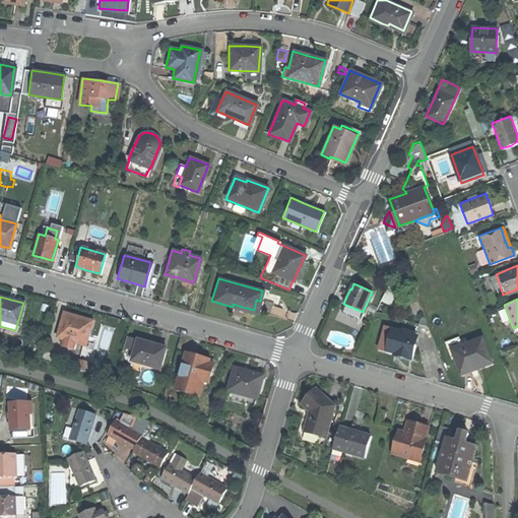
[(84,344),(91,321),(75,316),(63,312),(56,336),(63,338),(61,344),(72,348),(74,342),(84,344)]
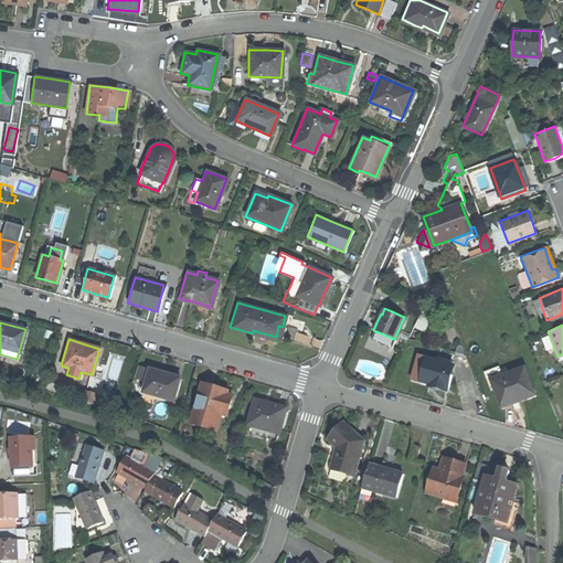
[(450,374),(446,373),(449,361),(437,358),(436,361),(418,356),(412,379),(437,385),(447,388),(450,374)]
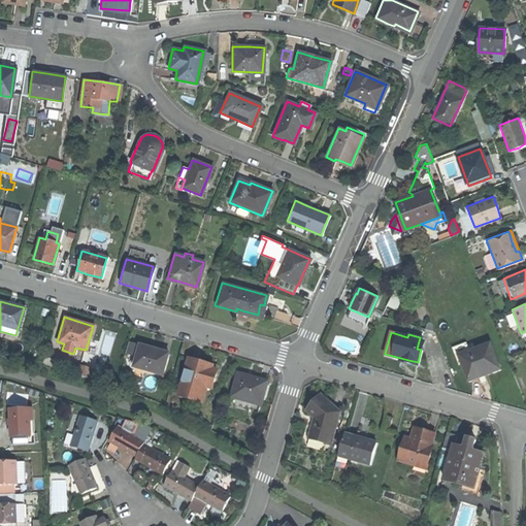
[(482,374),(498,368),(489,341),(458,353),(467,380),(482,374)]
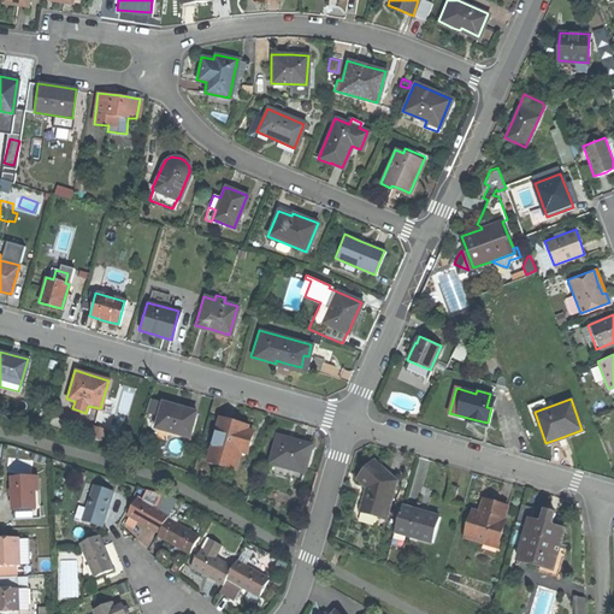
[(154,426),(188,437),(195,412),(181,407),(161,401),(154,426)]
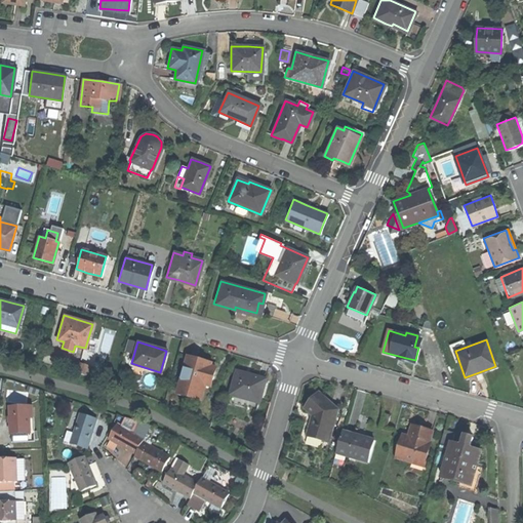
[(202,384),(208,385),(213,367),(208,365),(208,362),(198,359),(186,356),(176,389),(186,391),(186,395),(198,398),(202,384)]
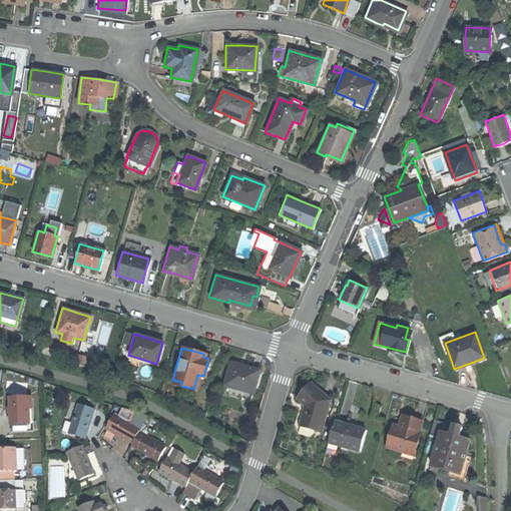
[(74,365),(82,367),(84,358),(77,356),(74,365)]
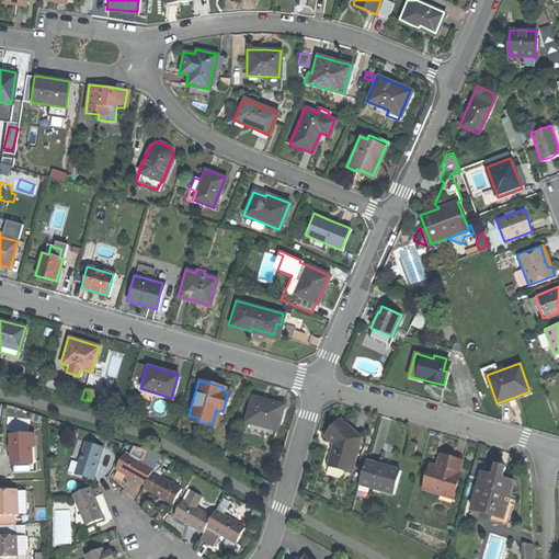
[(243,420),(275,429),(282,403),(264,399),(250,395),(243,420)]
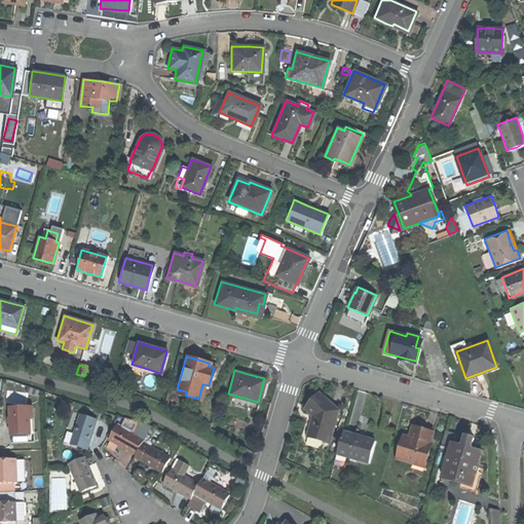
[(307,435),(328,441),(337,409),(326,399),(319,393),(305,408),(312,415),(307,435)]
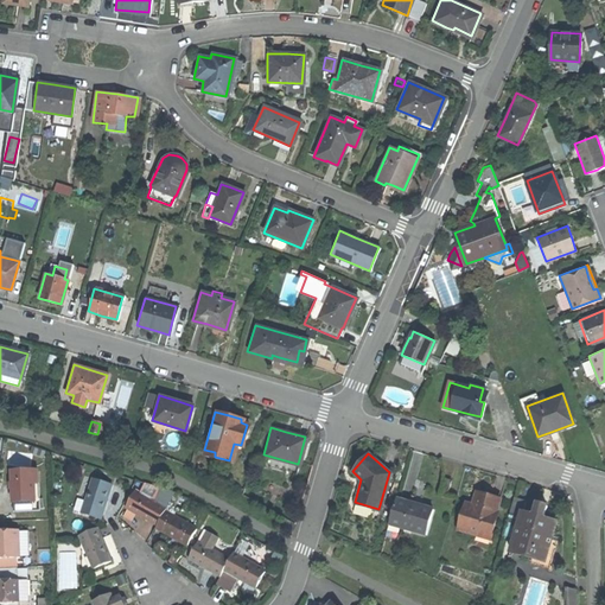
[(12,509),(38,509),(37,469),(11,470),(12,500),(12,509)]
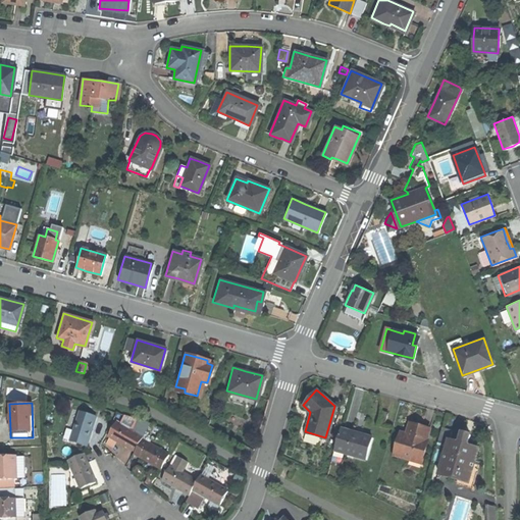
[(69,439),(85,445),(87,438),(95,414),(79,410),(69,439)]
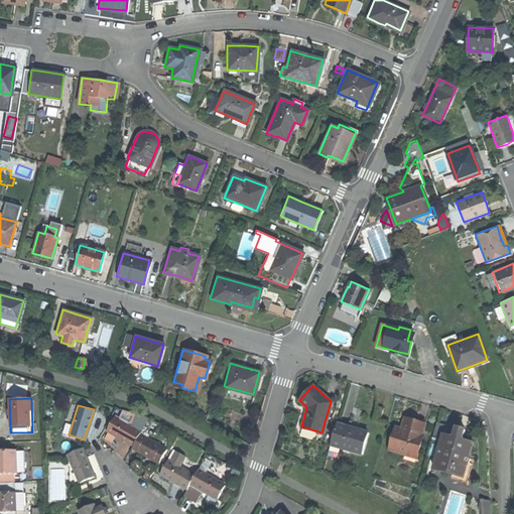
[(382,406),(377,405),(373,417),(379,419),(382,406)]
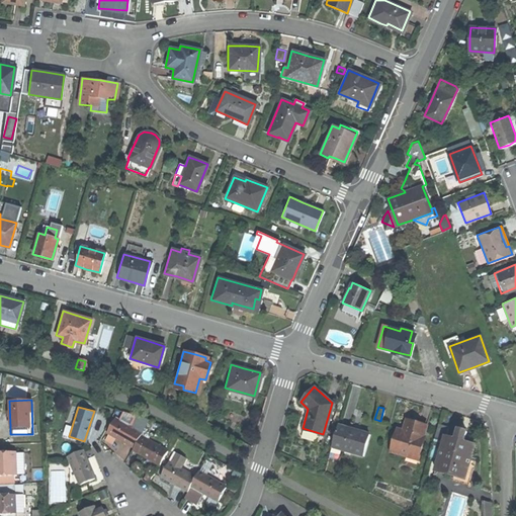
[(141,432),(114,418),(105,431),(120,439),(133,446),(140,435),(141,432)]
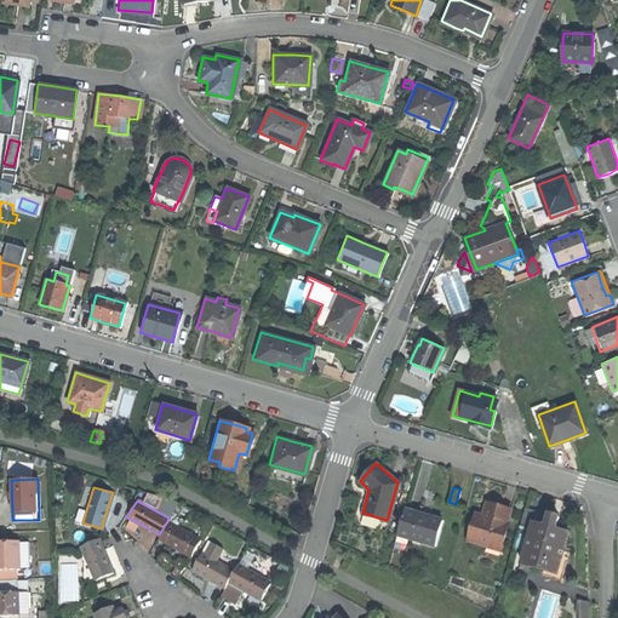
[(507,522),(504,522),(509,508),(495,504),(485,502),(481,515),(474,513),(467,539),(499,549),(507,522)]
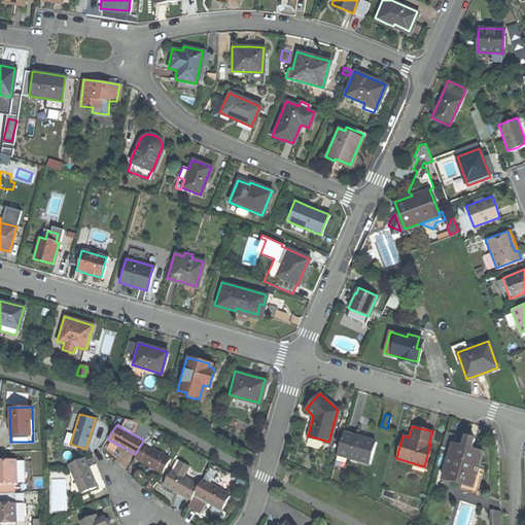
[(370,462),(376,441),(355,434),(343,431),(335,459),(344,462),(346,456),(370,462)]
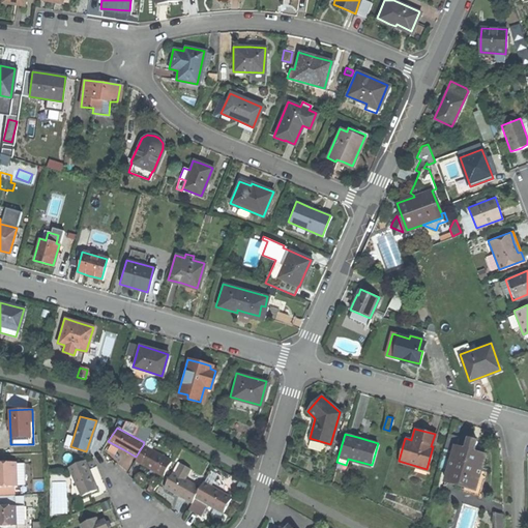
[(475,489),(476,481),(481,482),(485,471),(480,470),(485,455),(473,451),(476,440),(472,439),(467,437),(464,449),(453,446),(457,436),(447,434),(443,448),(452,450),(444,479),(475,489)]
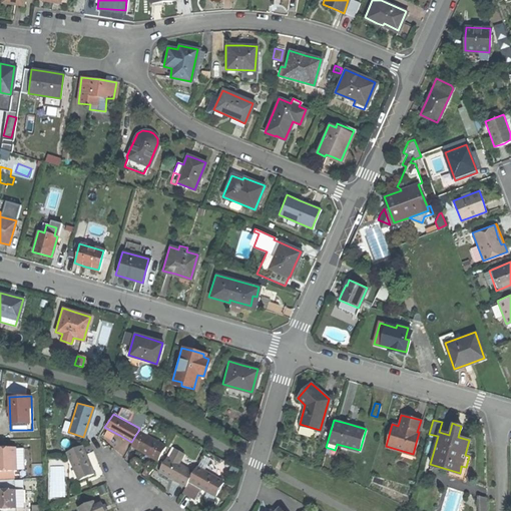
[(165,446),(138,431),(131,442),(130,445),(145,453),(157,460),(165,446)]
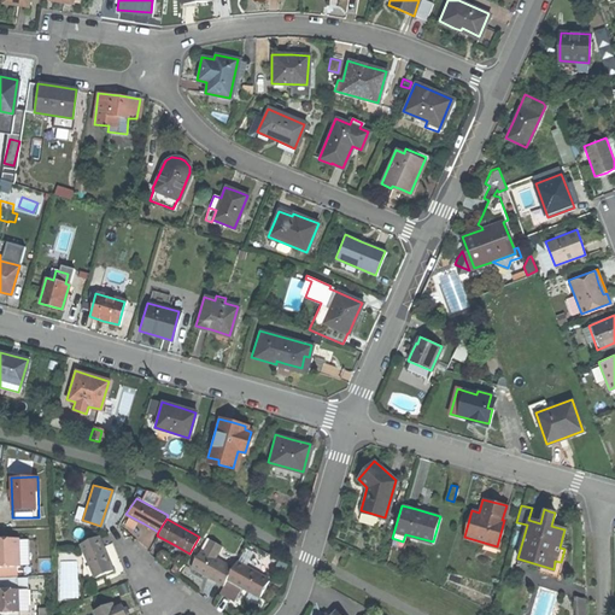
[(94,577),(112,568),(106,556),(98,536),(80,543),(94,577)]
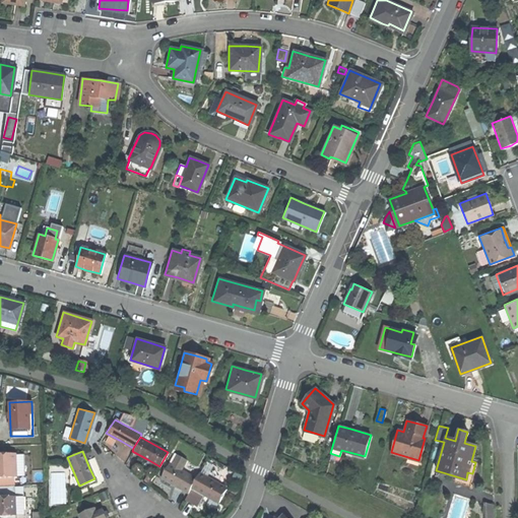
[(15,475),(24,475),(23,453),(15,454),(15,452),(0,452),(0,476),(16,476),(15,475)]
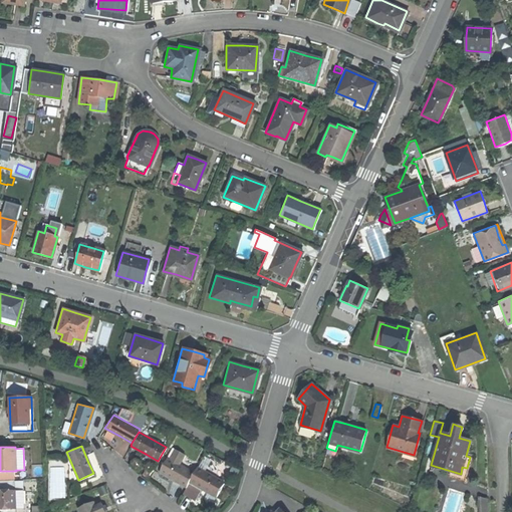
[(193,472),(166,457),(158,471),(169,477),(185,486),(193,472)]
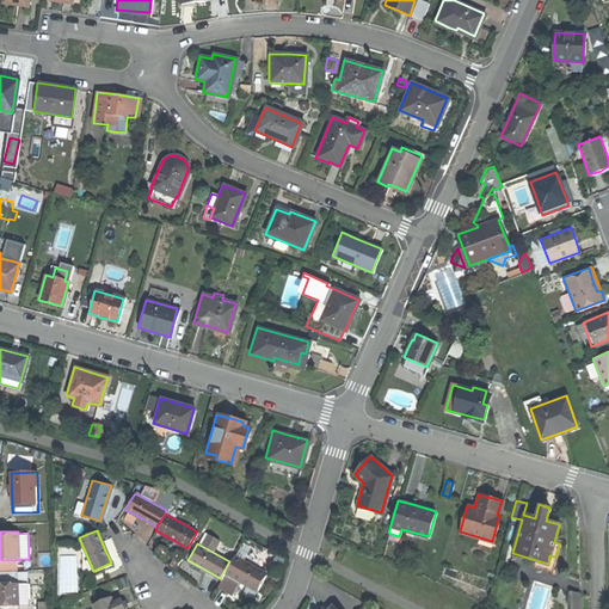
[(234,554),(229,561),(220,578),(216,585),(223,590),(231,594),(239,579),(257,590),(266,573),(234,554)]
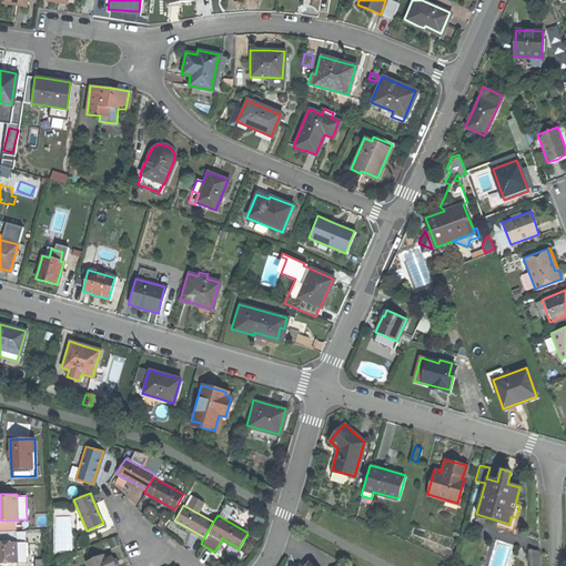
[(17,562),(24,562),(24,543),(23,541),(16,542),(16,529),(0,529),(0,563),(17,563),(17,562)]
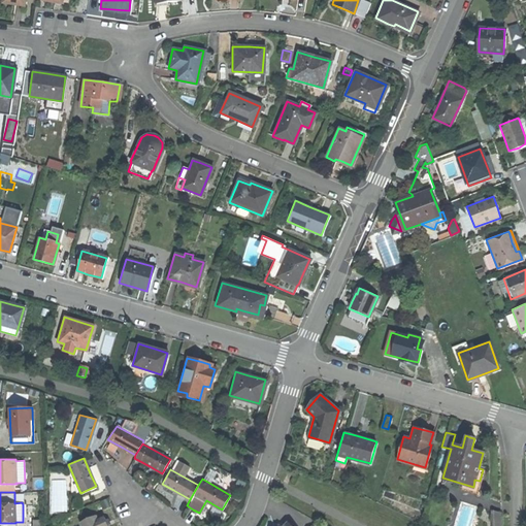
[(79,521),(81,525),(107,525),(106,521),(103,516),(96,519),(95,515),(79,521)]
